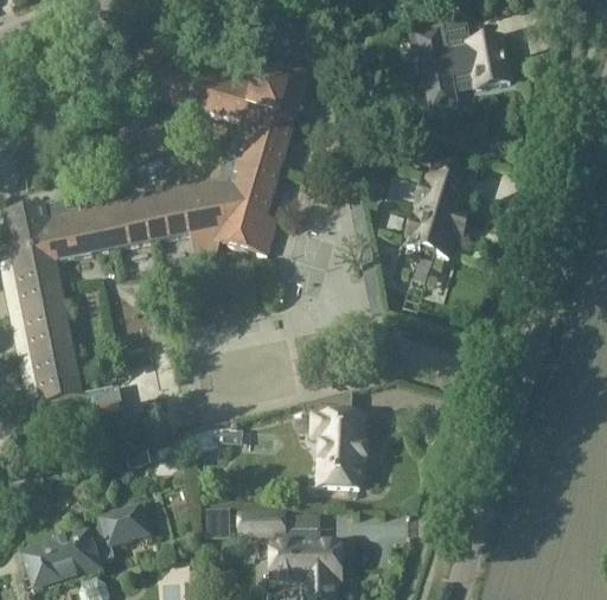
[(413,57),(420,56),(429,109),(457,103),(451,75),(472,70),(475,85),(510,80),(502,34),(467,42),(466,37),(445,40),(441,23),(407,29),(413,57)]
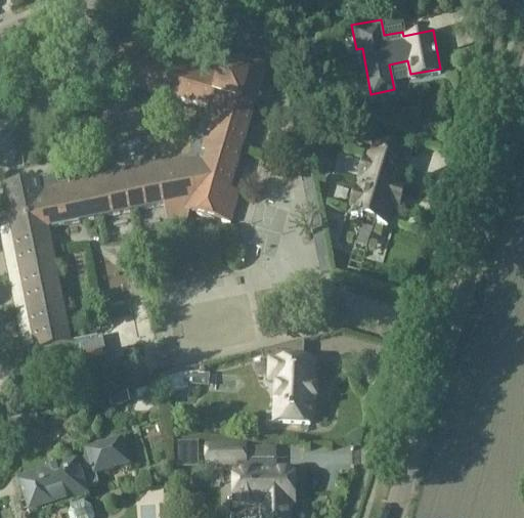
[(301,49),(317,46),(315,32),(299,35),(301,49)]
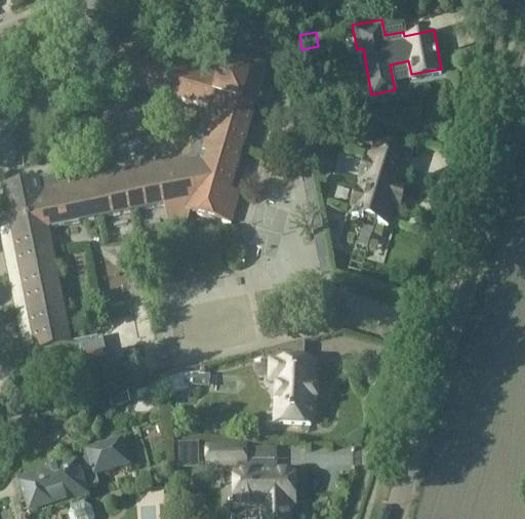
[(0,225),(9,224),(34,347),(27,348),(29,360),(27,360),(36,397),(109,381),(102,346),(97,347),(94,333),(72,338),(49,225),(164,202),(167,221),(187,217),(190,207),(231,220),(240,189),(231,186),(268,63),(225,49),(217,69),(142,47),(143,43),(120,36),(119,41),(117,40),(108,75),(115,78),(207,105),(203,119),(201,119),(191,156),(70,180),(69,178),(57,181),(56,172),(39,175),(39,174),(1,182),(7,214),(0,215),(0,225)]
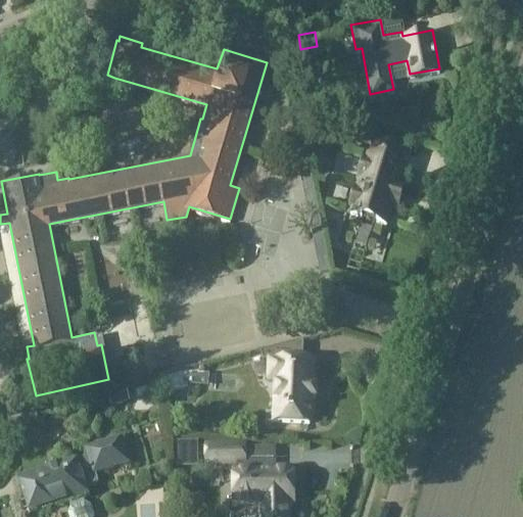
[(346,212),(389,224),(394,206),(398,208),(407,180),(402,179),(408,161),(400,159),(405,145),(371,136),(367,148),(366,148),(354,181),(346,207),(347,207),(346,212)]
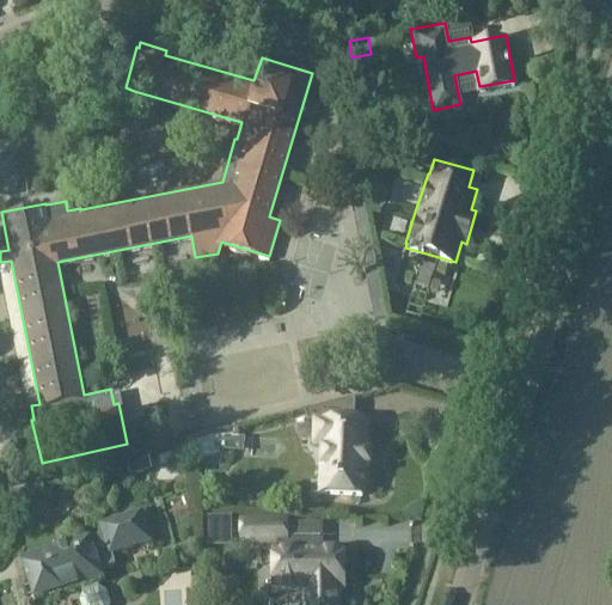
[(387,312),(362,189),(360,178),(359,169),(346,172),(374,315),(387,312)]
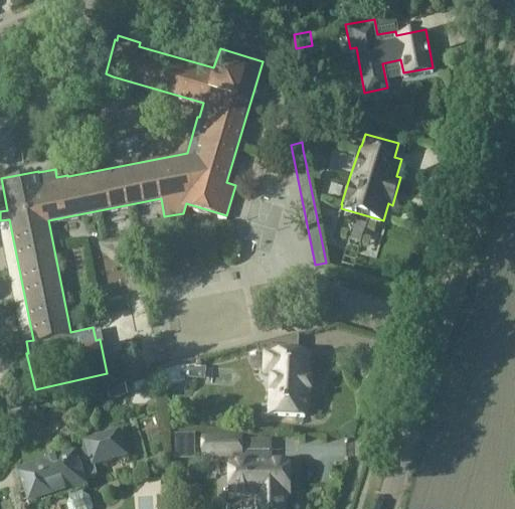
[(255,342),(259,351),(275,352),(274,353),(271,412),(306,413),(306,408),(308,406),(309,398),(306,396),(307,388),(311,389),(312,379),(307,378),(309,353),(290,352),(291,335),(291,333),(255,342)]
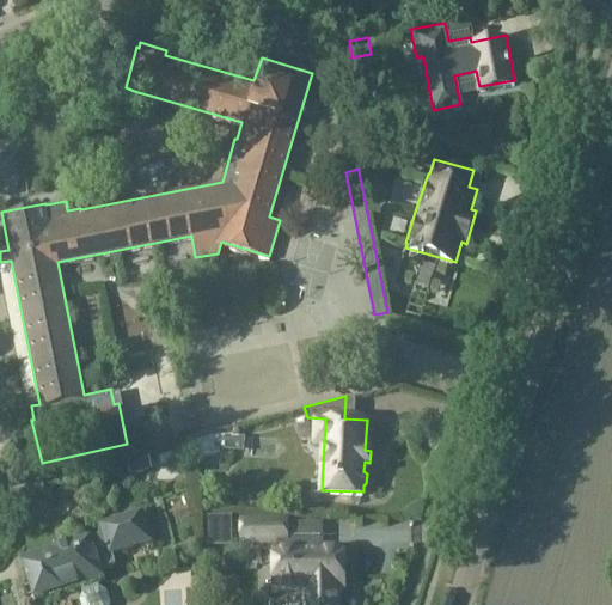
[(179,410),(183,428),(197,426),(194,407),(179,410)]
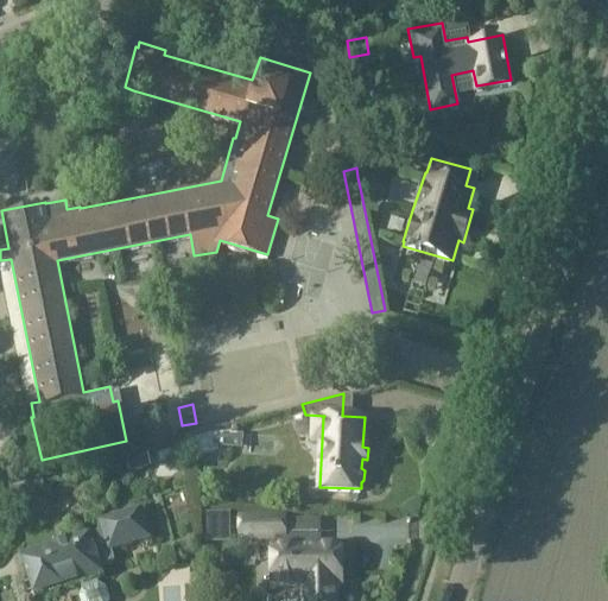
[(221,429),(220,443),(232,443),(232,429),(221,429)]
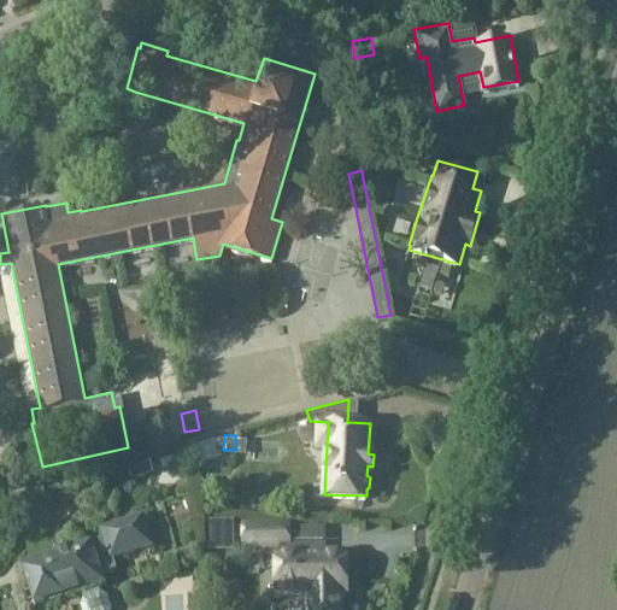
[(147,451),(128,456),(131,471),(151,465),(151,463),(191,453),(189,444),(147,453),(147,451)]
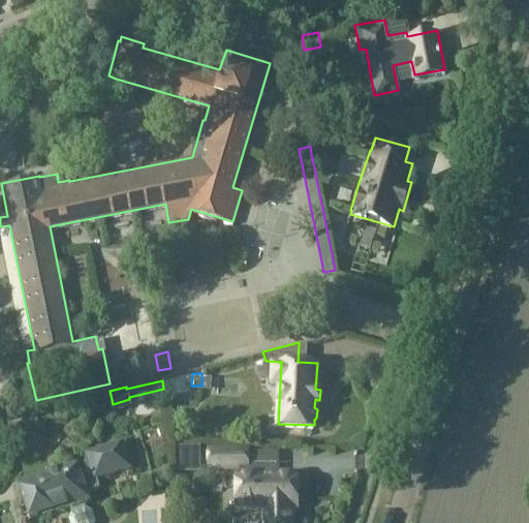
[(94,477),(130,465),(122,438),(85,450),(88,458),(94,477)]
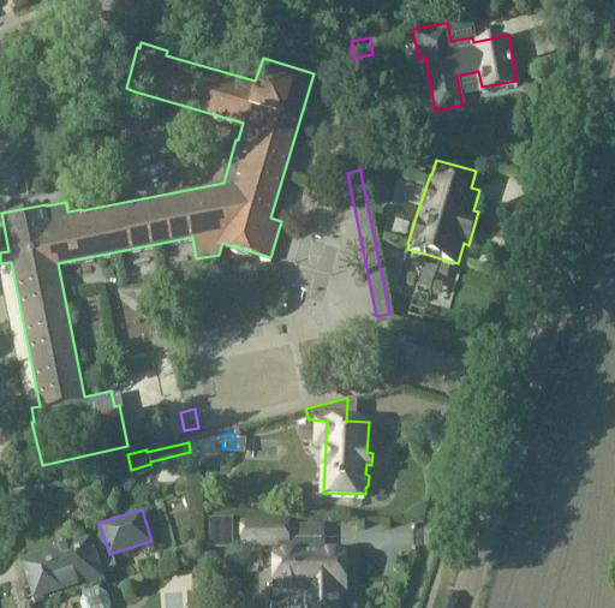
[(207,544),(233,544),(233,513),(206,514),(207,544)]
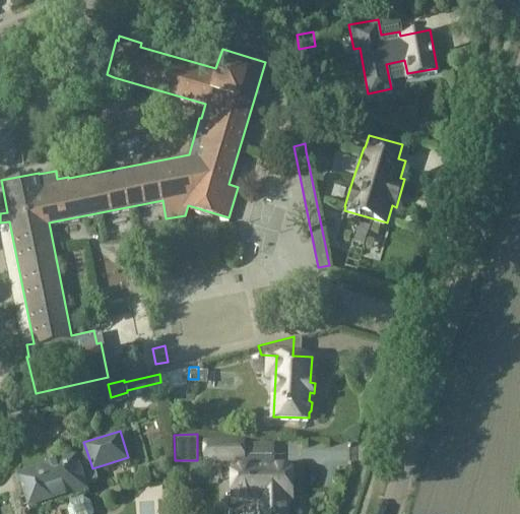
[(287,513),(287,499),(293,499),(293,464),(252,464),(252,454),(244,454),(243,440),(206,441),(206,457),(236,457),(237,464),(234,464),(234,499),(261,499),(261,513),(287,513)]
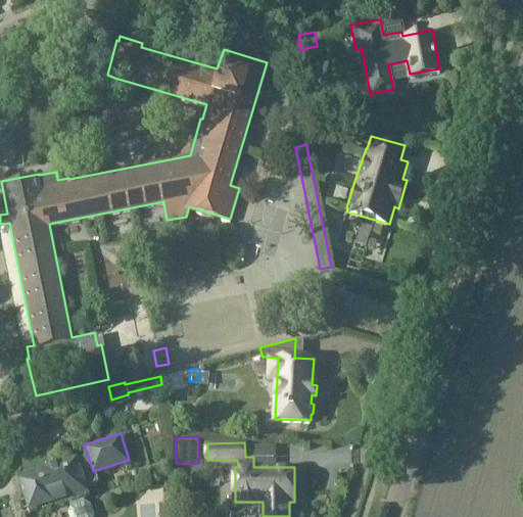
[(93,471),(87,453),(76,457),(77,458),(18,476),(30,510),(66,498),(69,505),(67,509),(69,516),(92,516),(94,513),(90,502),(86,499),(84,492),(87,490),(85,483),(96,480),(93,471)]
